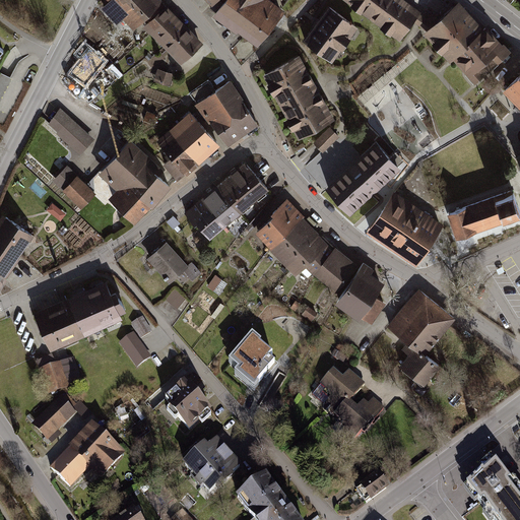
[(163,2),(159,0),(103,0),(131,30),(140,22),(163,2)]
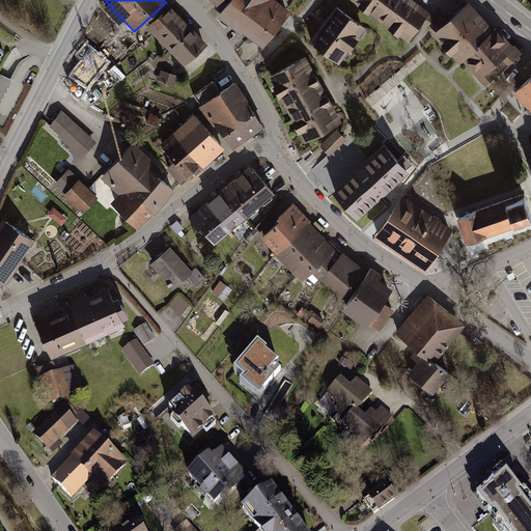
[(260,50),(290,14),(275,1),(275,0),(225,0),(215,14),(260,50)]
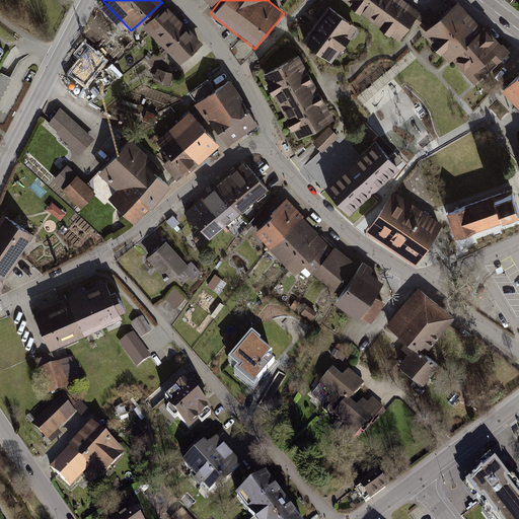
[(404,0),(341,0),(396,43),(420,12),(404,0)]
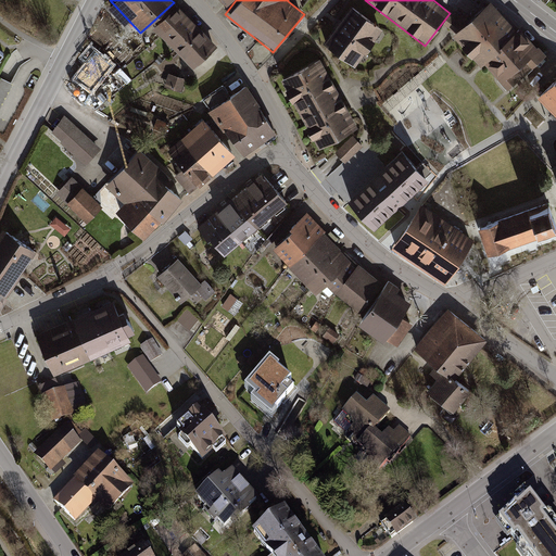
[(174,2),(150,24),(173,49),(197,27),(174,2)]
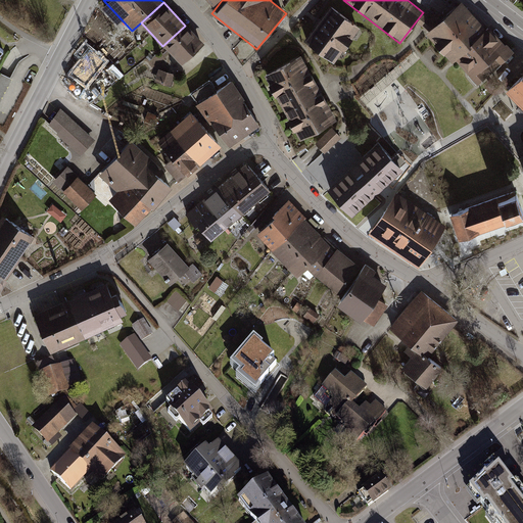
[(461,2),(424,34),(447,61),(453,56),(466,45),(463,41),(481,26),(461,2)]
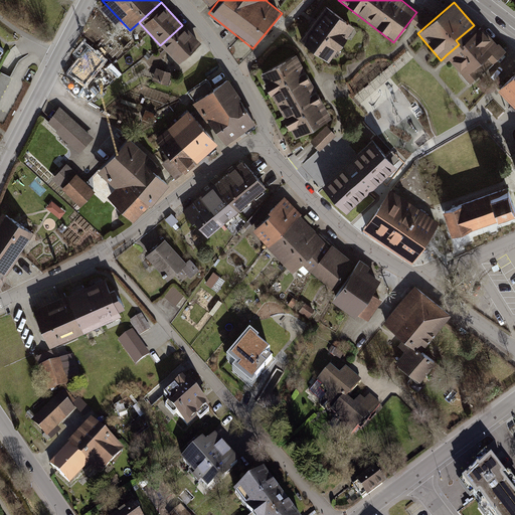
[(295,37),(323,59),(349,26),(321,4),(295,37)]
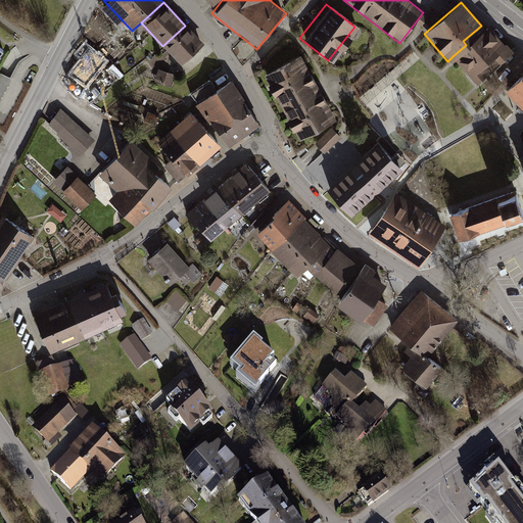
[(466,45),(453,56),(476,84),(512,53),(484,22),(481,26),(463,41),(466,45)]
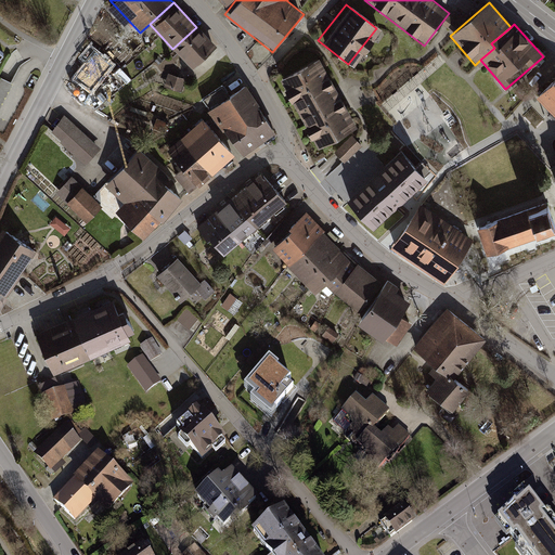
[(196,27),(172,49),(191,69),(215,48),(196,27)]
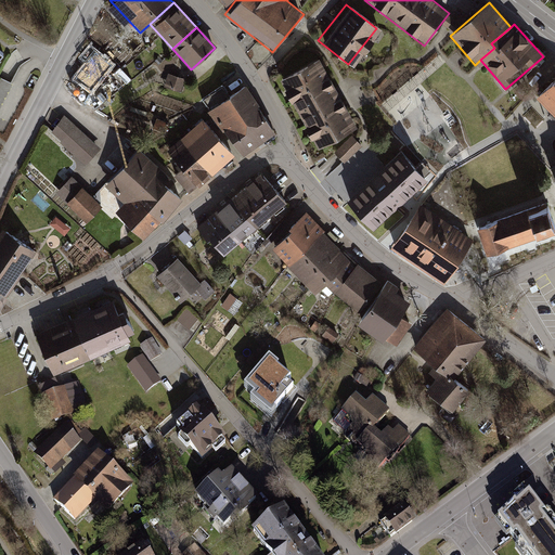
[(0,50),(0,72),(11,59),(0,50)]
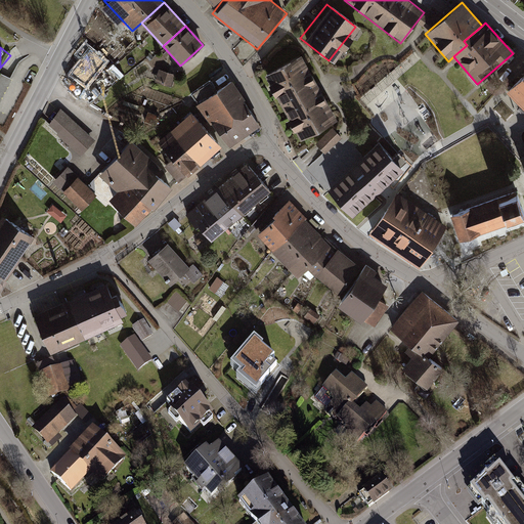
[(265,78),(301,140),(338,120),(302,57),(265,78)]
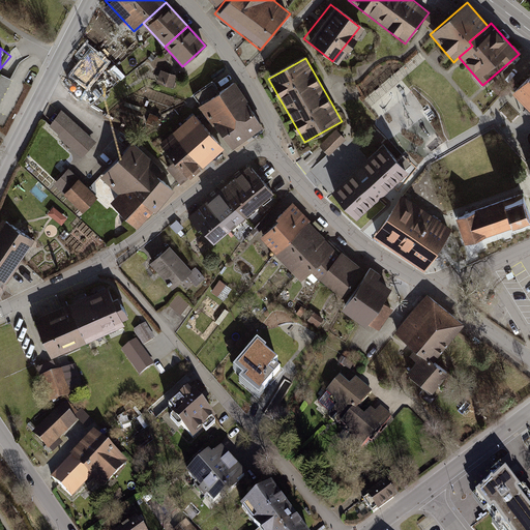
[(159,81),(176,83),(178,69),(162,67),(159,81)]
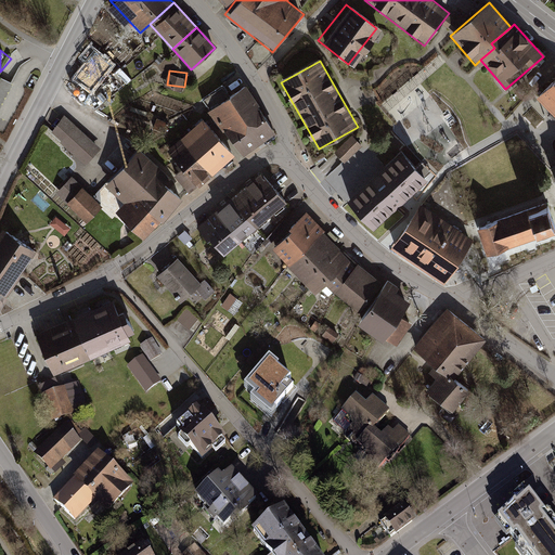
[(554,76),(536,97),(554,116),(554,76)]
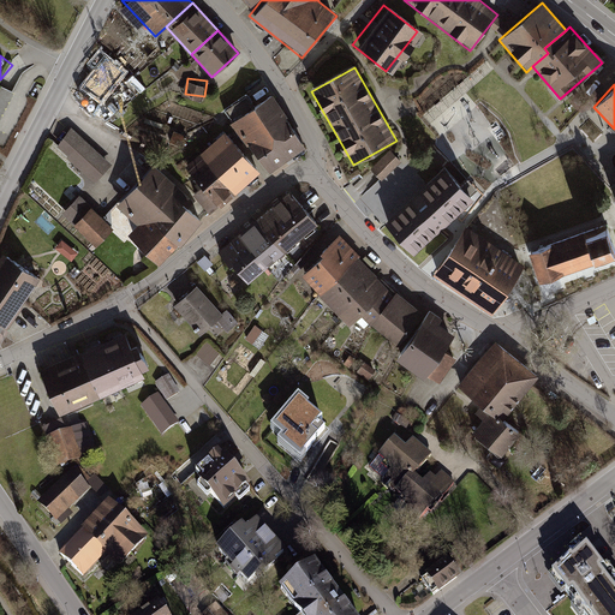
[(272,97),(232,126),(264,171),(304,143),(272,97)]
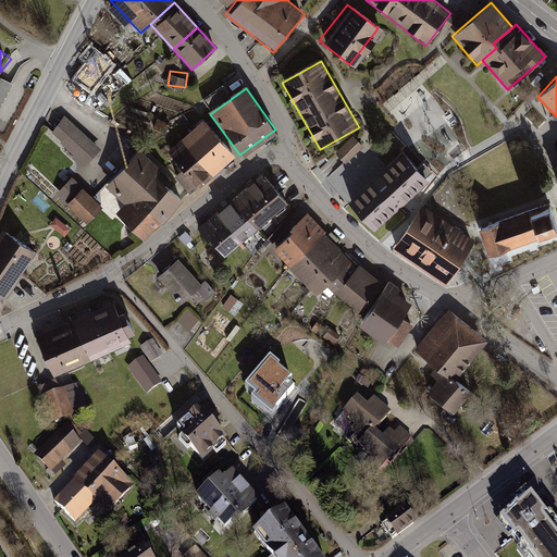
[(86,166),(102,150),(66,118),(52,134),(62,141),(61,144),(86,166)]
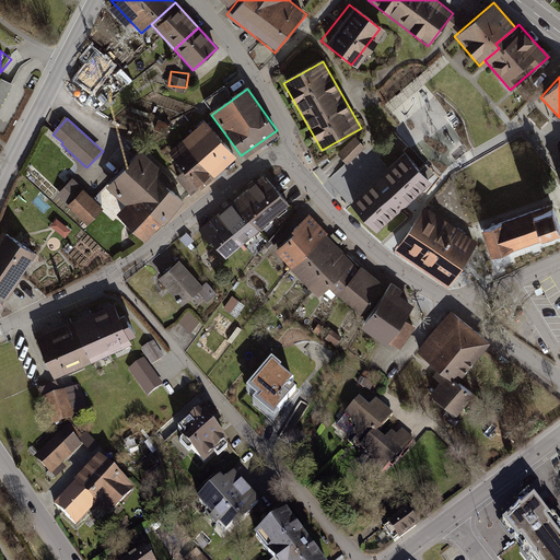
[(236,158),(205,118),(182,137),(213,176),(236,158)]
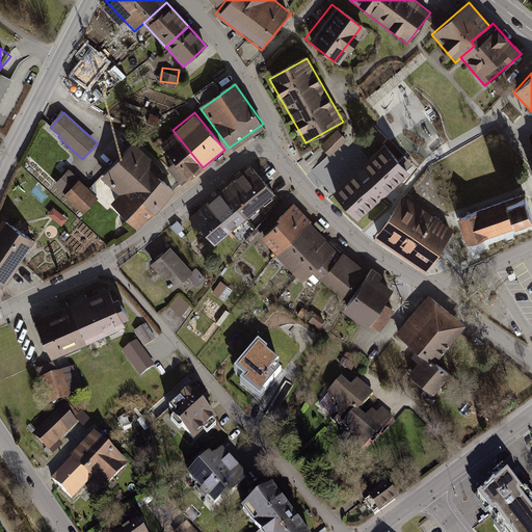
[(340,127),(323,142),(333,153),(349,137),(340,127)]
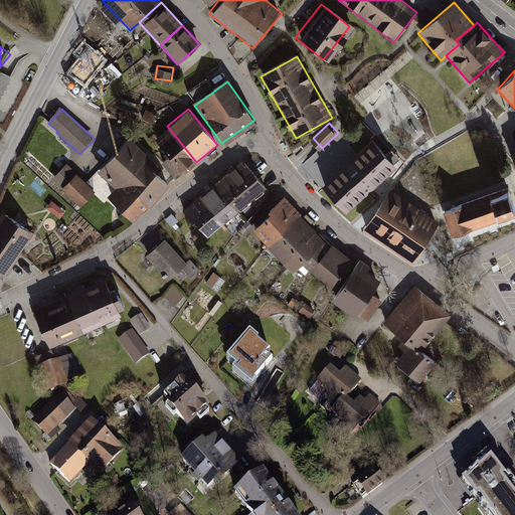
[(175,178),(196,162),(167,126),(152,138),(165,155),(160,159),(175,178)]
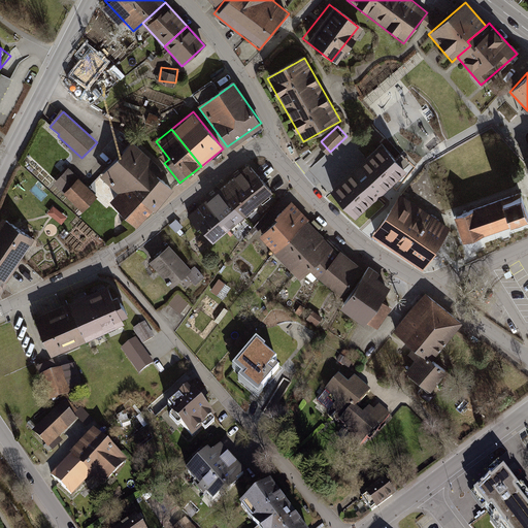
[(157,162),(155,161),(132,139),(117,154),(137,173),(127,184),(131,188),(142,177),(152,167),(157,162)]
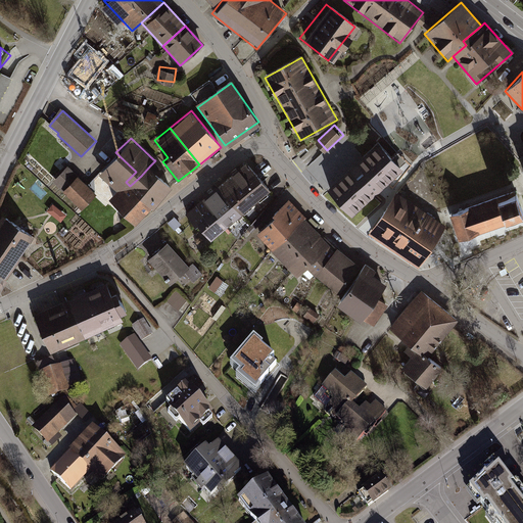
[(401,165),(376,139),(325,188),(350,214),(401,165)]
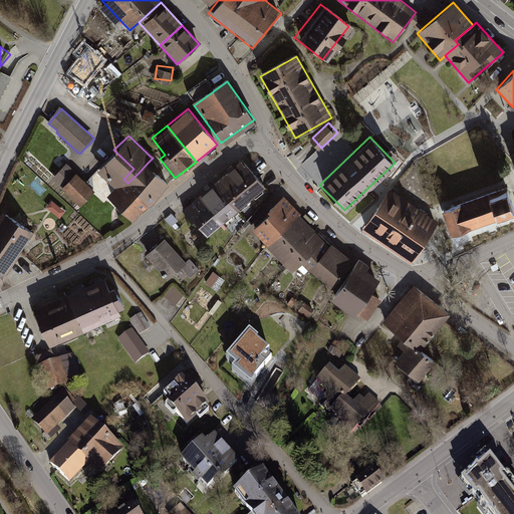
[(134,169),(113,150),(93,168),(114,188),(123,179),(134,169)]
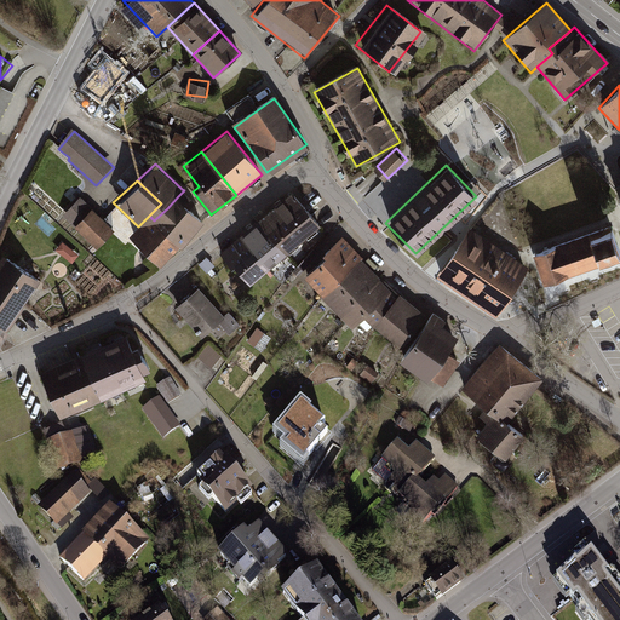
[(293,193),(258,219),(286,254),(321,229),(293,193)]
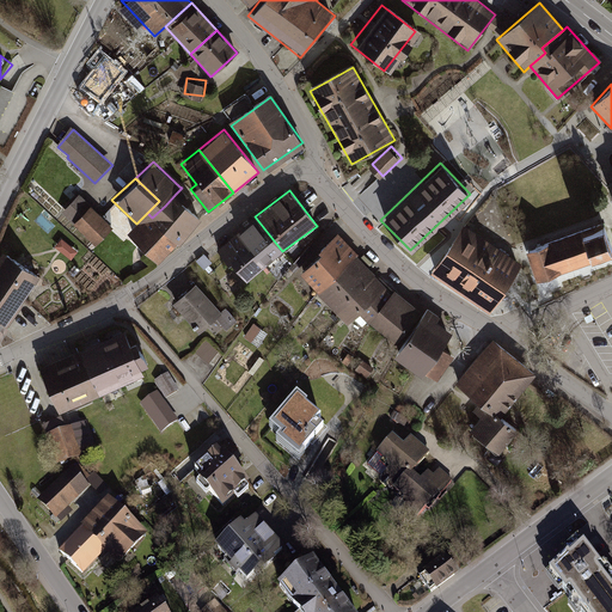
[(190,232),(201,218),(176,194),(165,206),(152,218),(177,242),(179,244),(190,232)]
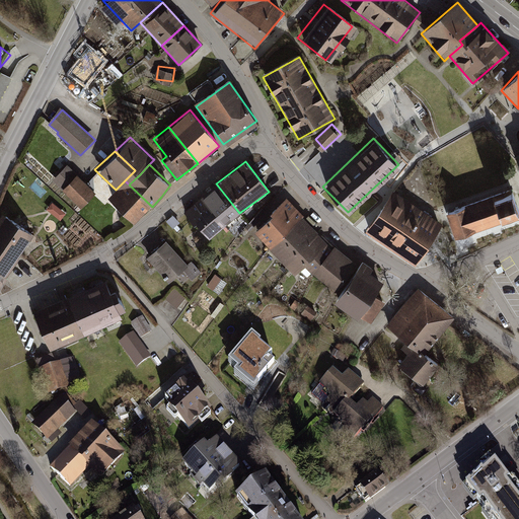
[(79,208),(94,193),(67,165),(52,180),(79,208)]
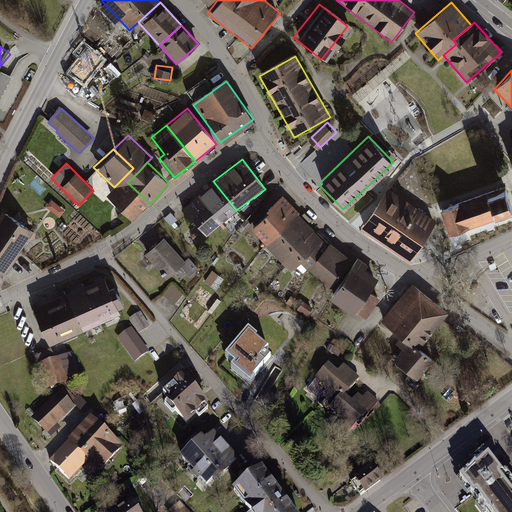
[(148,203),(148,202),(127,182),(123,178),(114,187),(107,194),(132,219),(140,210),(148,203)]
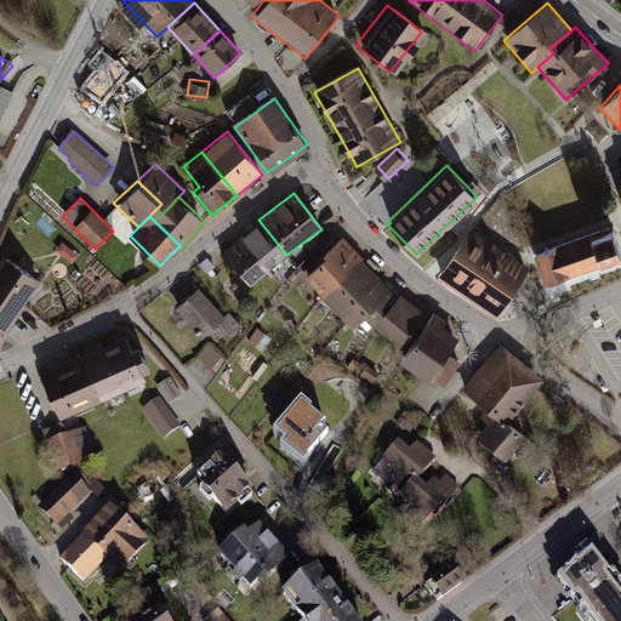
[(267,269),(286,255),(258,220),(239,233),(267,269)]
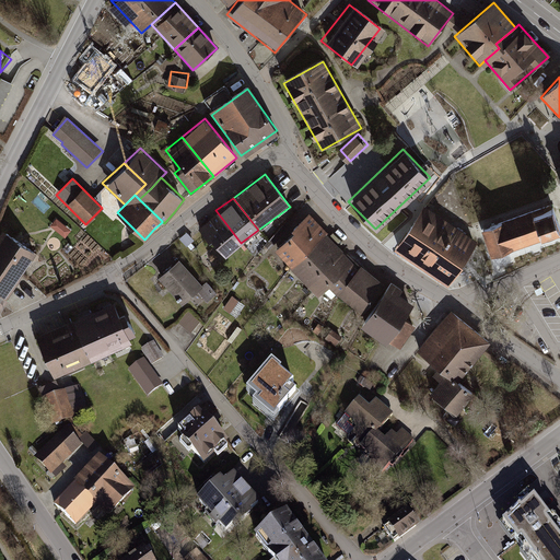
[(551,202),(483,226),(493,253),(510,247),(511,248),(545,236),(544,233),(559,228),(551,202)]
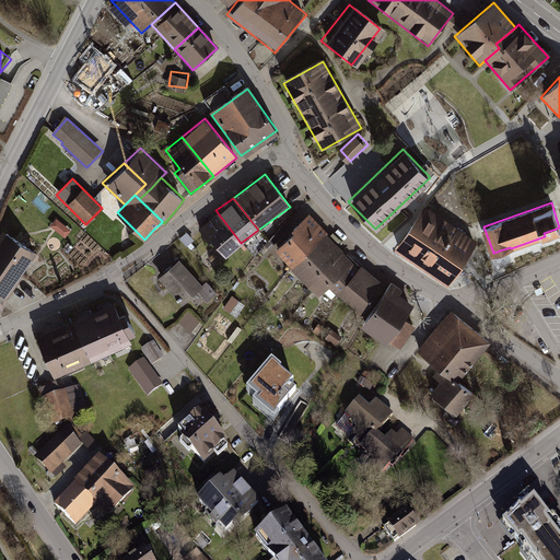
[(424,205),(396,247),(446,282),(475,240),(424,205)]
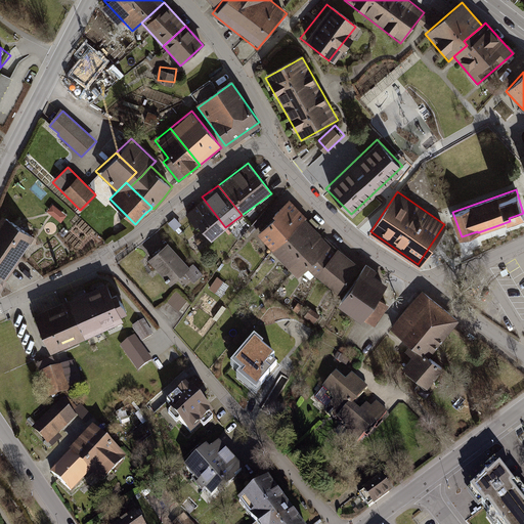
[(225,227),(202,197),(182,211),(206,242),(225,227)]
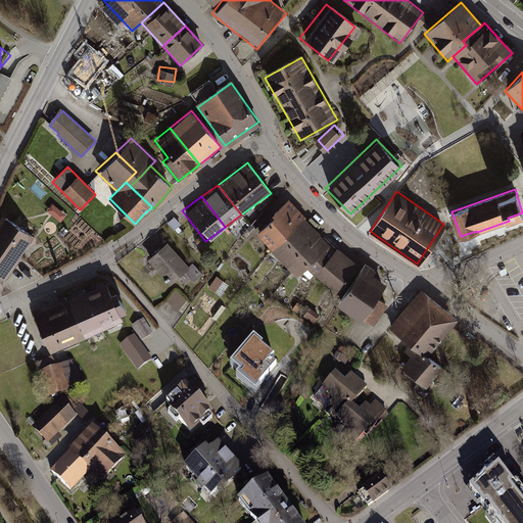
[(287,234),(305,217),(288,199),(271,217),(287,234)]
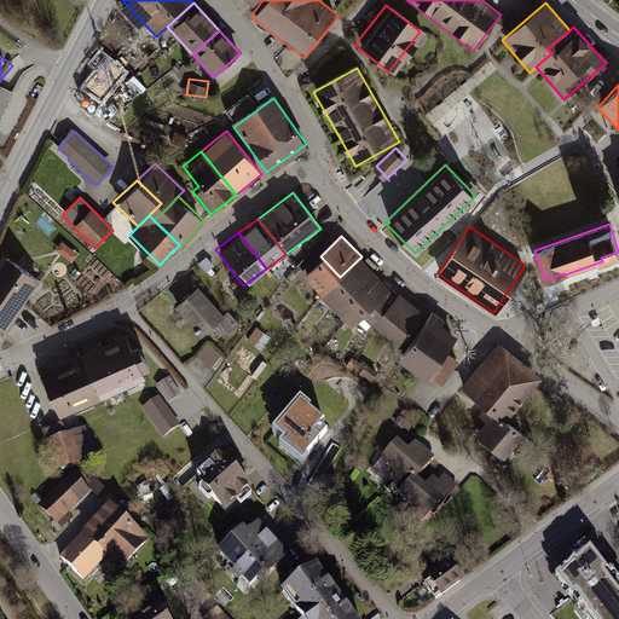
[(40,279),(4,255),(0,259),(0,325),(6,329),(40,279)]
